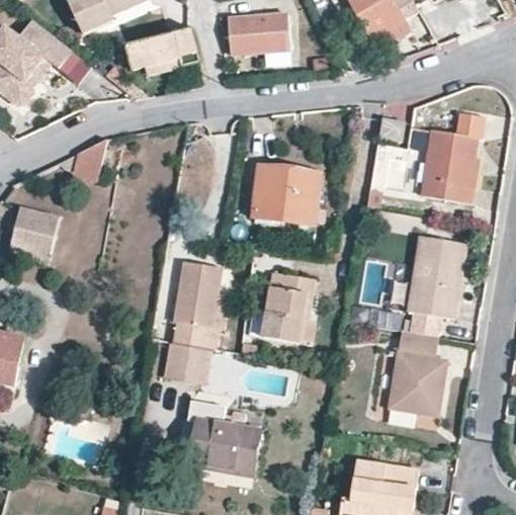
[(68,0),(81,31),(110,17),(108,11),(133,0),(68,0)]
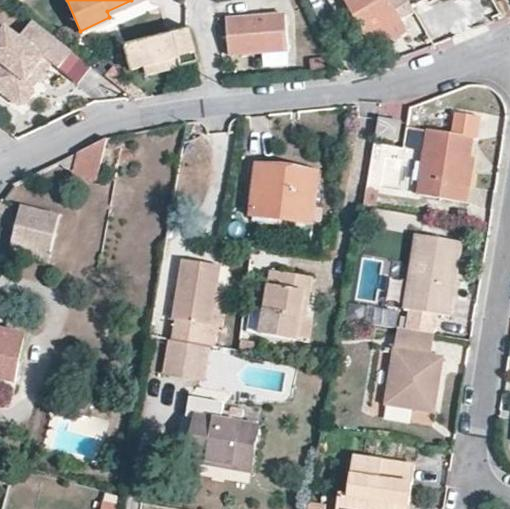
[(344,0),(366,38),(410,10),(404,0),(344,0)]
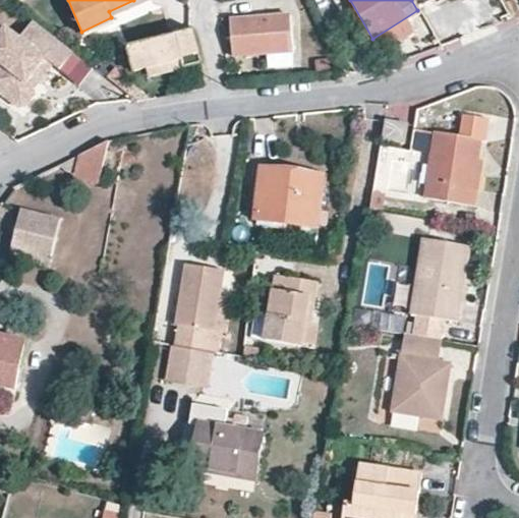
[(285,12),(230,12),(230,53),(285,53),(285,12)]
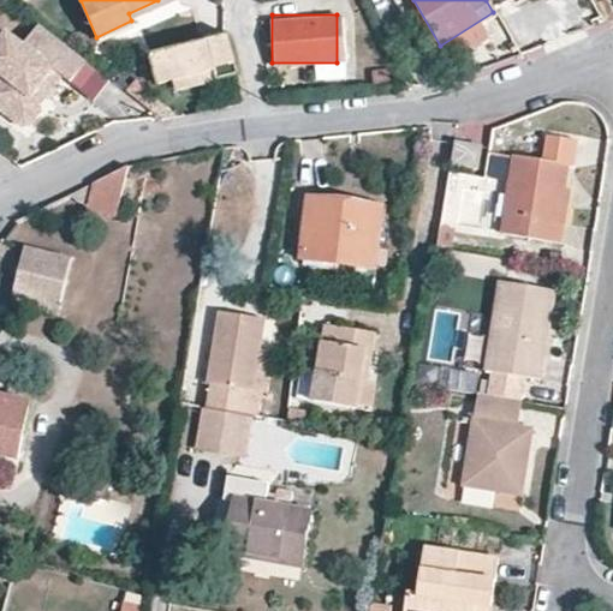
[(88,59),(40,22),(24,42),(9,30),(0,40),(0,73),(0,108),(23,125),(29,124),(41,111),(41,102),(63,73),(72,81),(88,59)]
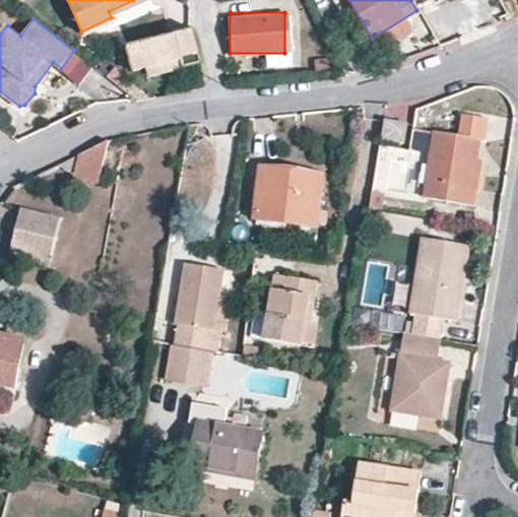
[(186,27),(128,47),(131,65),(180,54),(183,65),(198,59),(186,27)]
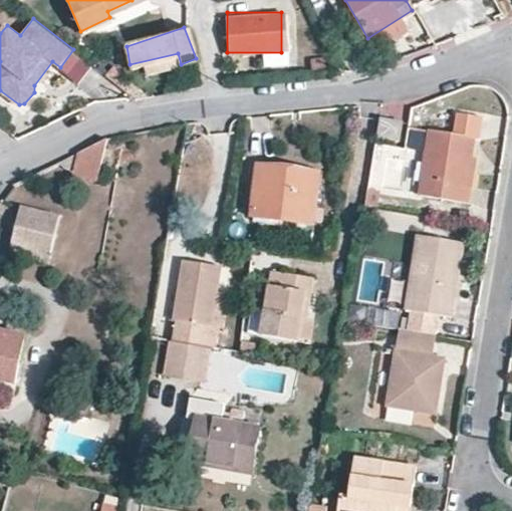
[(123,76),(115,83),(134,96),(142,95),(123,76)]
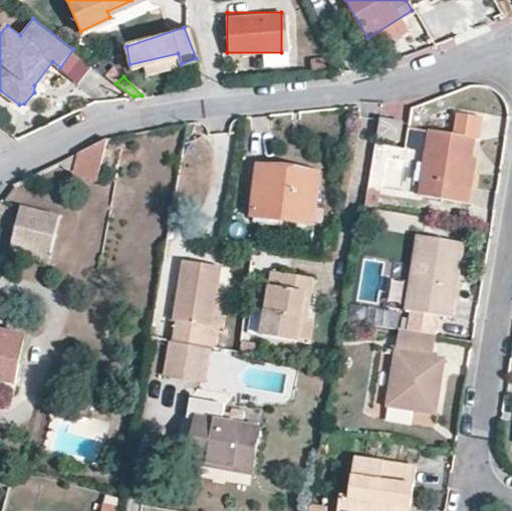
[(398,119),(380,117),(373,136),(393,137),(398,119)]
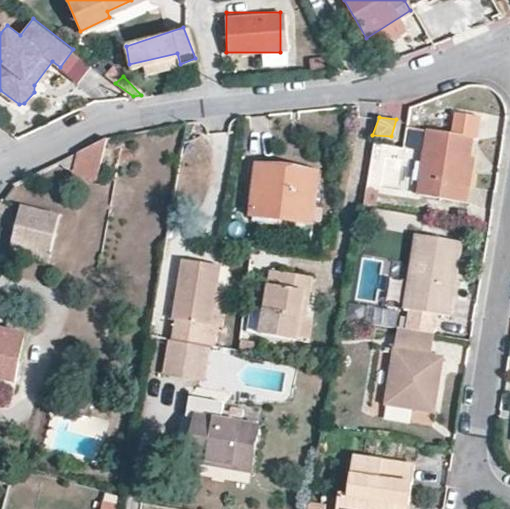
[(471,132),(426,128),(419,191),(465,197),(471,132)]
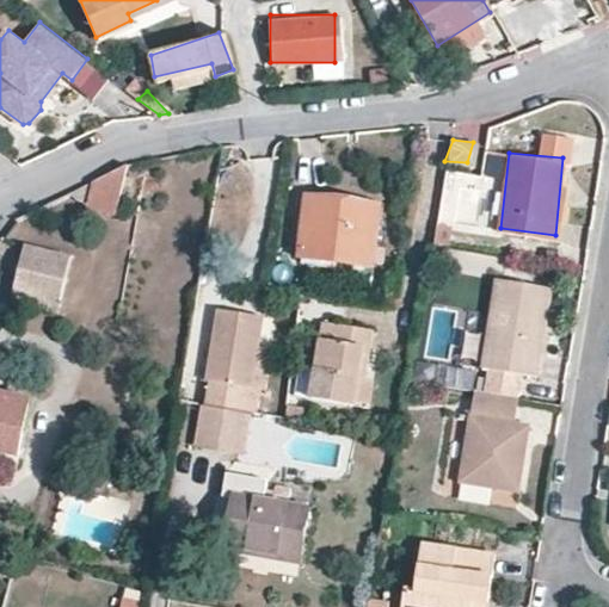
[(124,163),(66,190),(78,199),(69,229),(84,234),(90,205),(115,209),(124,163)]
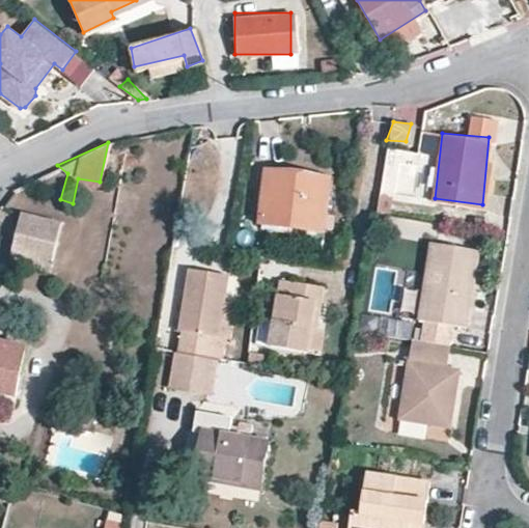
[(327,176),(267,169),(255,219),(329,226),(332,214),(323,213),(327,176)]
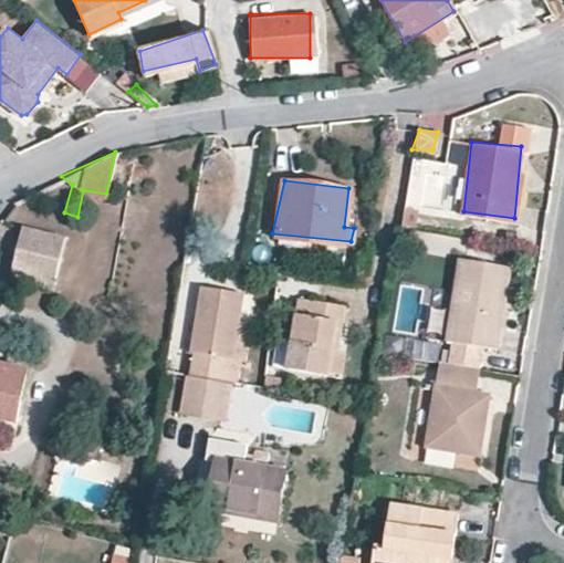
[(414,206),(400,205),(394,222),(410,225),(414,206)]
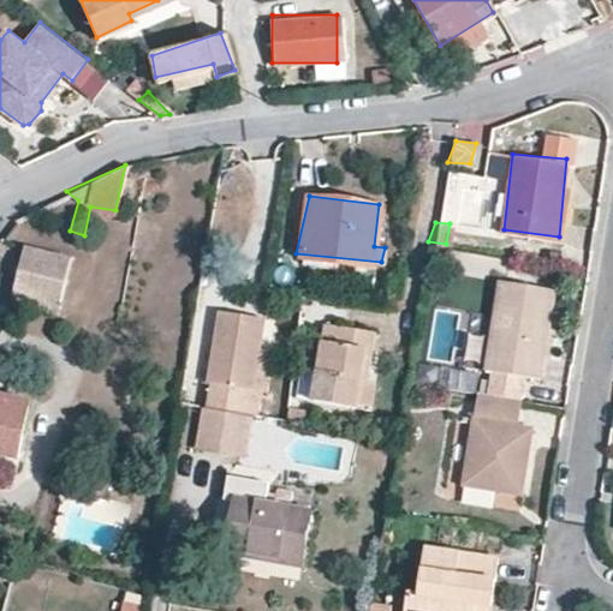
[(63,257),(21,249),(15,292),(54,300),(63,257)]
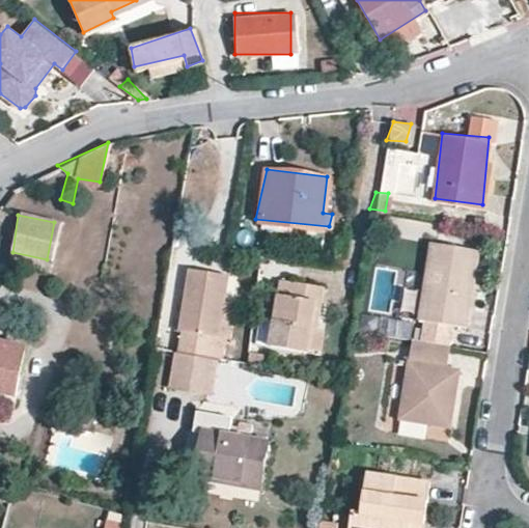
[(476,248),(428,241),(417,316),(462,324),(476,248)]
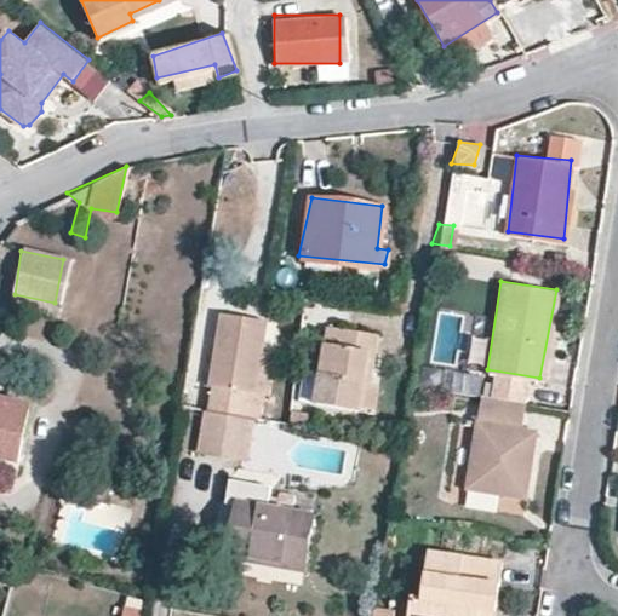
[(261,315),(217,315),(199,443),(218,449),(224,413),(251,414),(258,391),(249,385),(261,315)]
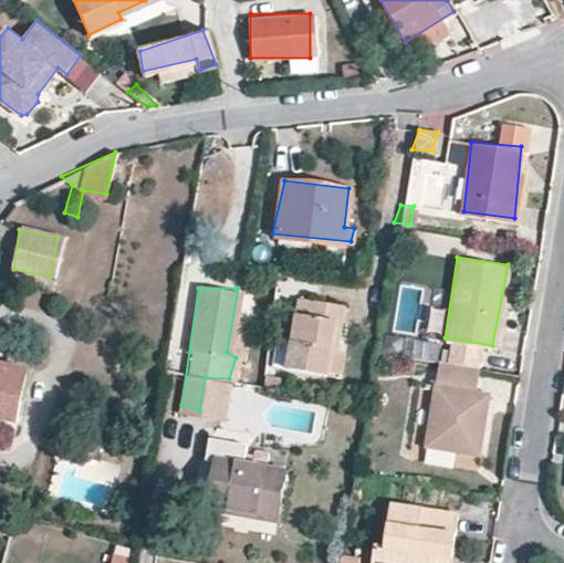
[(337,304),(299,300),(283,367),(326,373),(337,304)]
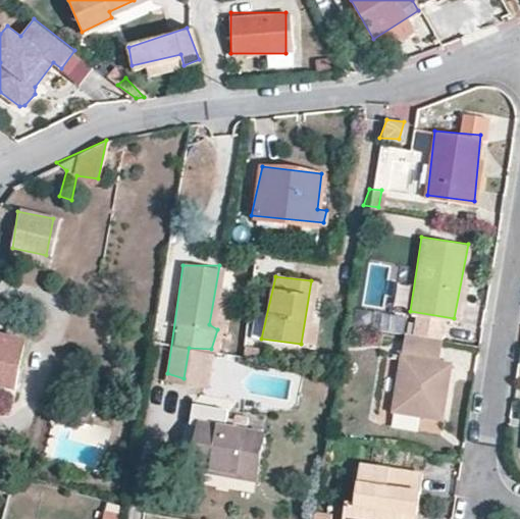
[(400,328),(403,316),(378,310),(376,322),(400,328)]
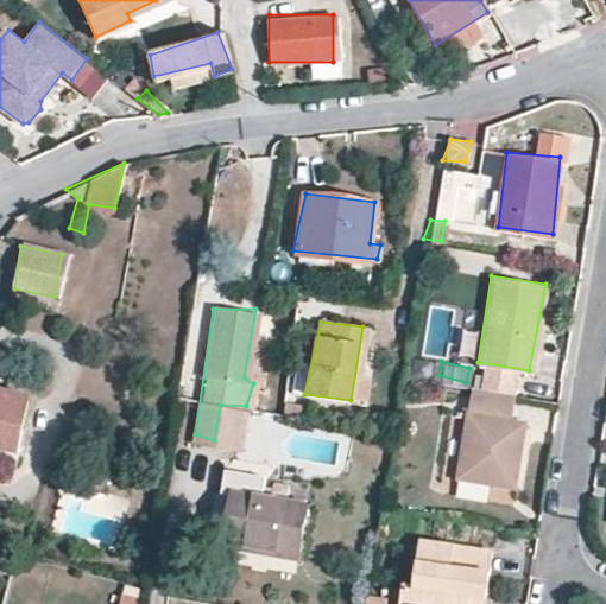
[(512,393),(468,386),(454,476),(512,483),(523,419),(509,419),(512,393)]
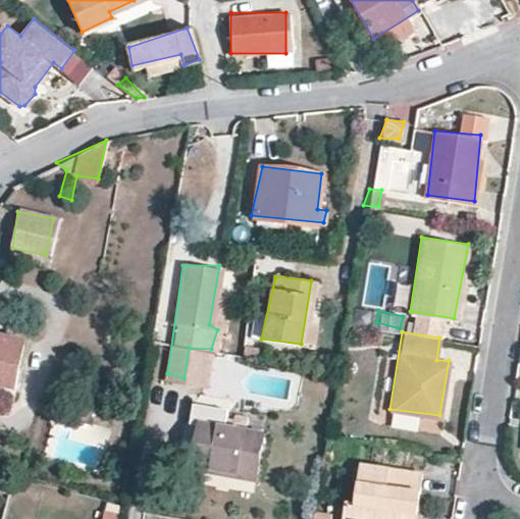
[(0,387),(12,391),(21,342),(0,336),(0,387)]
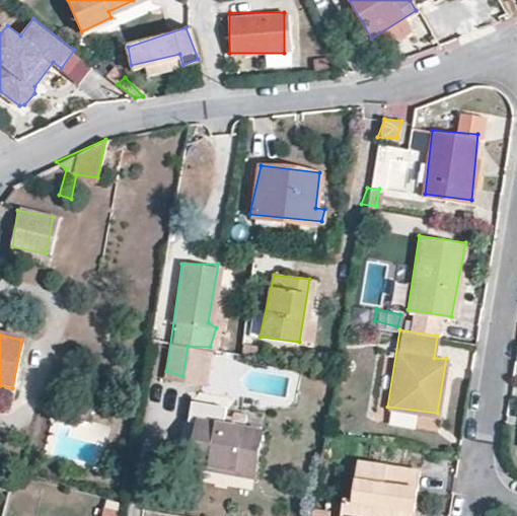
[(243,412),(194,402),(190,422),(202,424),(195,463),(254,474),(262,433),(240,429),(243,412)]
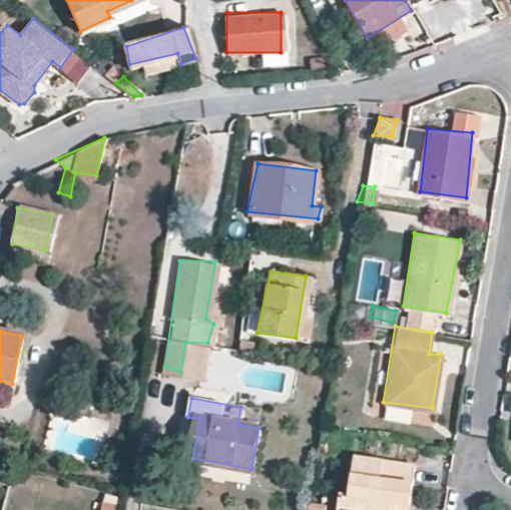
[(413,465),(352,455),(348,490),(338,489),(335,509),(392,509),(393,499),(400,499),(403,489),(412,487),(413,465)]
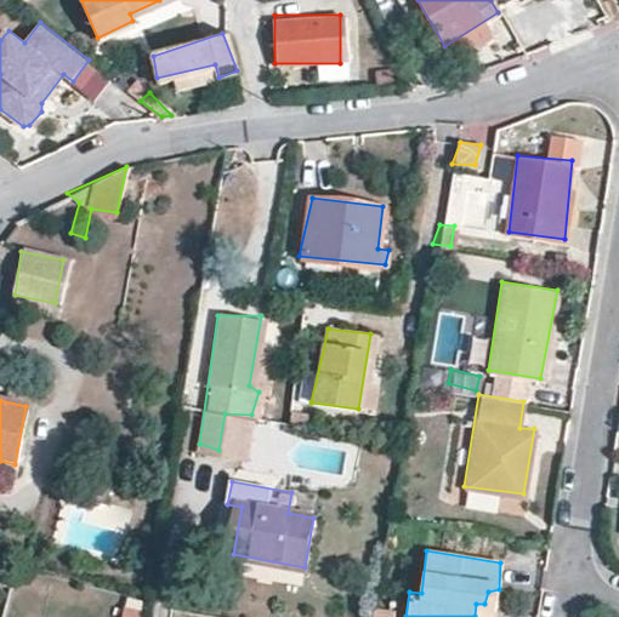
[(0,581),(6,583),(11,569),(0,566),(0,581)]
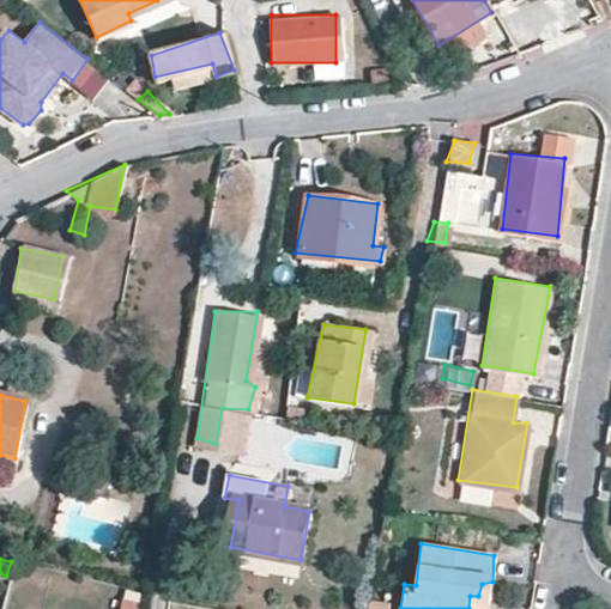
[(122,591),(119,608),(135,608),(139,594),(122,591)]
